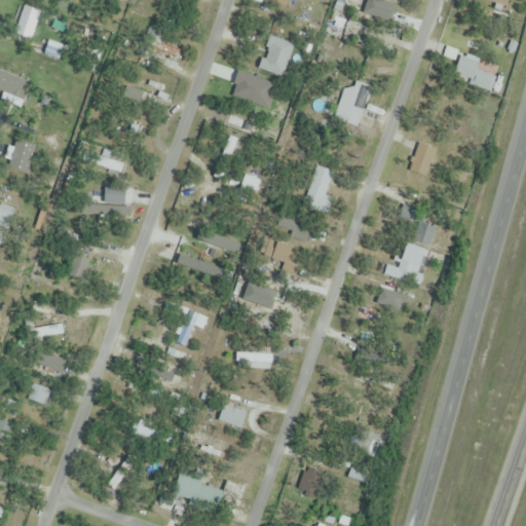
[(400,6),(376,0),(348,0),(347,5),(397,19),(400,6)]
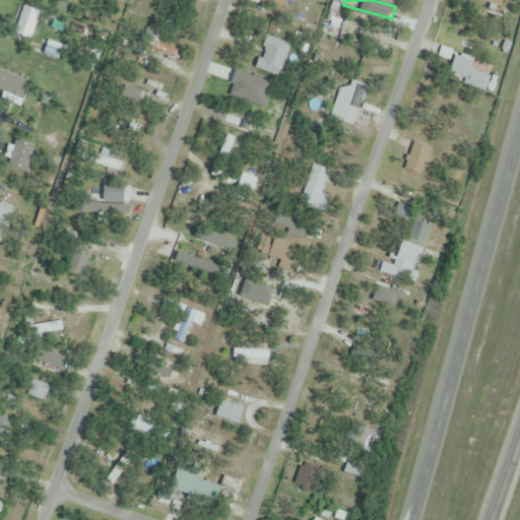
[(30,39),(40,11),(23,5),(14,33),(30,39)]
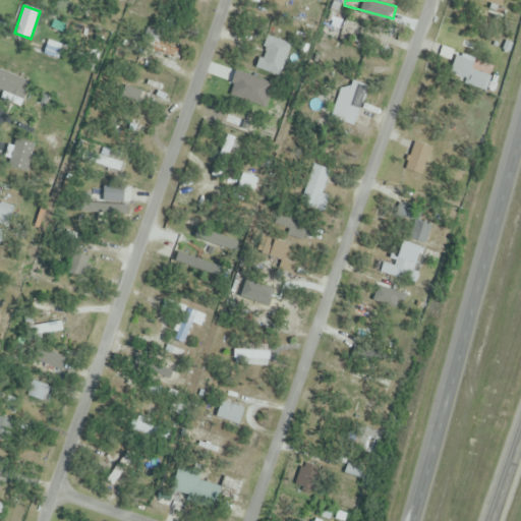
[(140,44),(177,59),(181,50),(145,35),(140,44)]
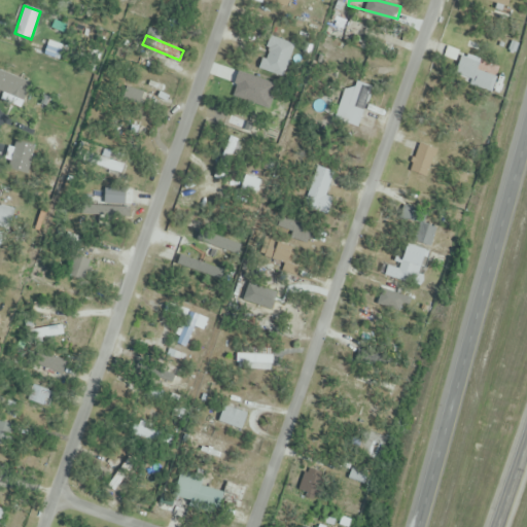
[(490,93),(496,77),(476,70),(470,85),(490,93)]
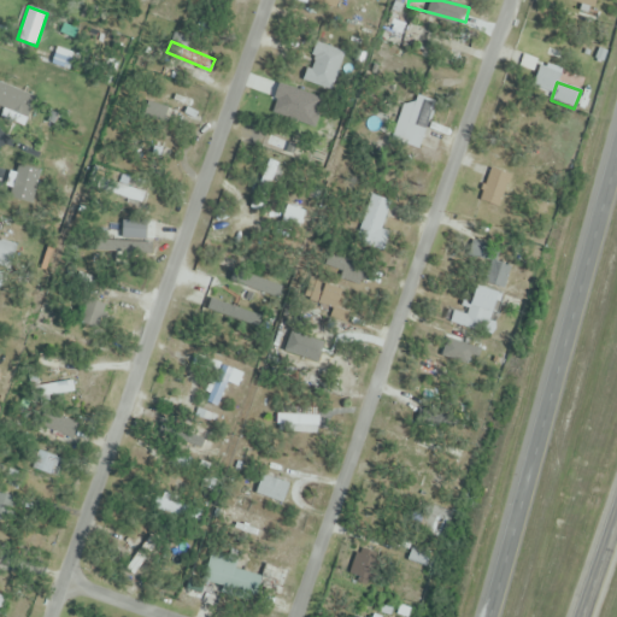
[(411,106),(409,104),(392,134),(415,146),(438,105),(418,94),(411,106)]
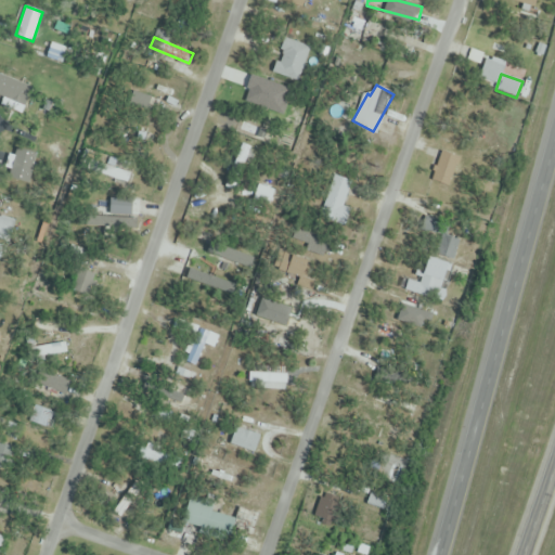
[(150,97),(131,90),(126,108),(144,114),(150,97)]
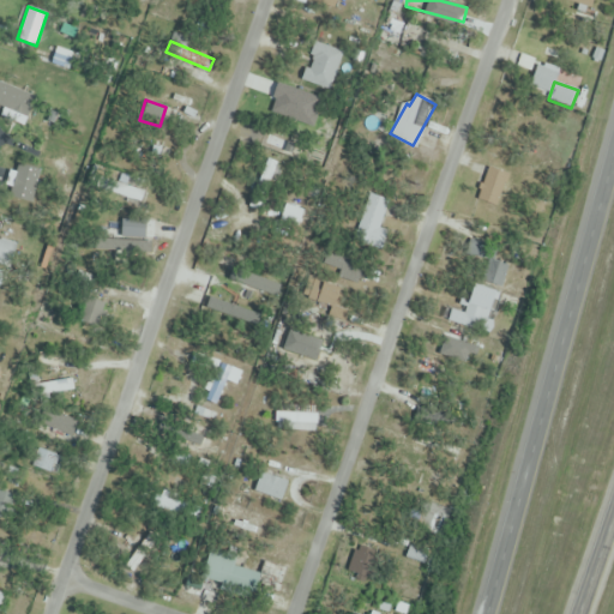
[(321,168),(332,148),(319,140),(308,162),(321,168)]
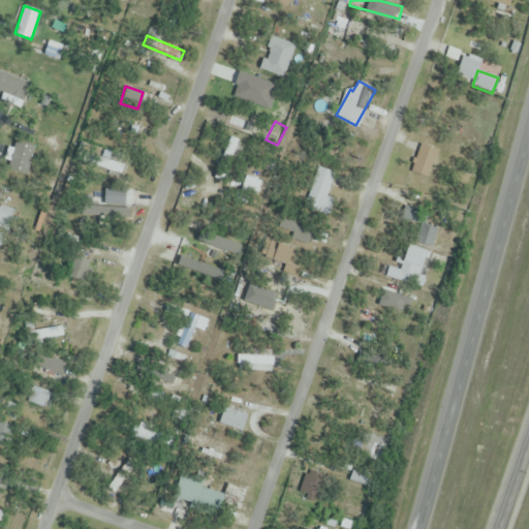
[(241,142),(232,137),(215,175),(222,179),(241,142)]
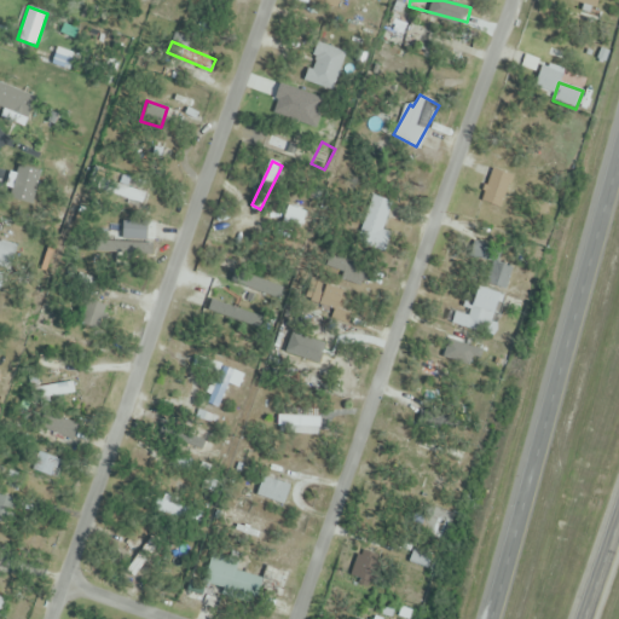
[(481,202),(507,209),(515,179),(490,172),(481,202)]
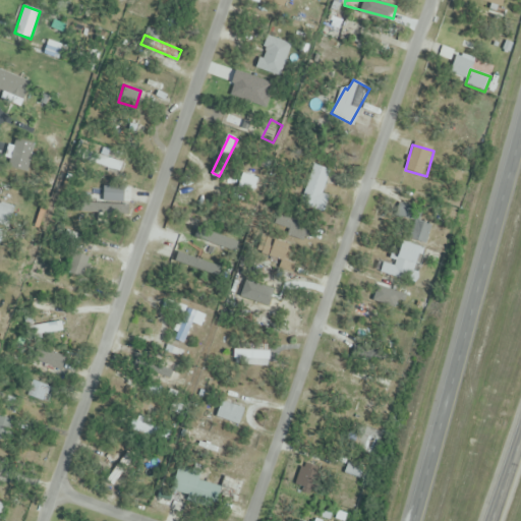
[(118,170),(119,159),(97,157),(96,168),(118,170)]
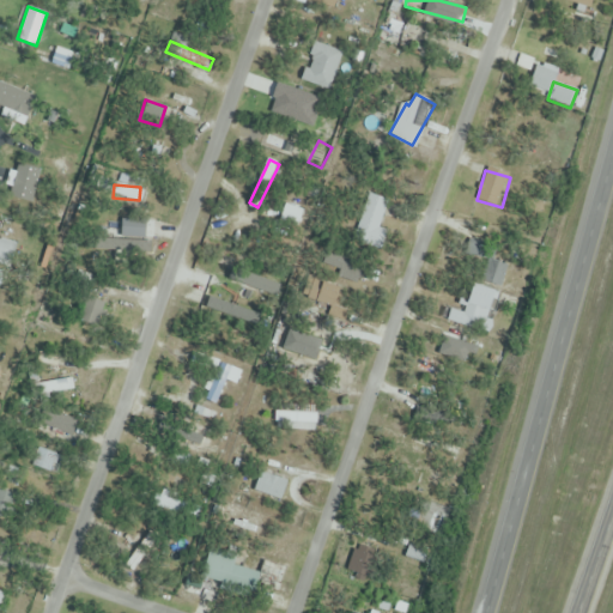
[(388,200),(368,194),(353,240),(374,246),(388,200)]
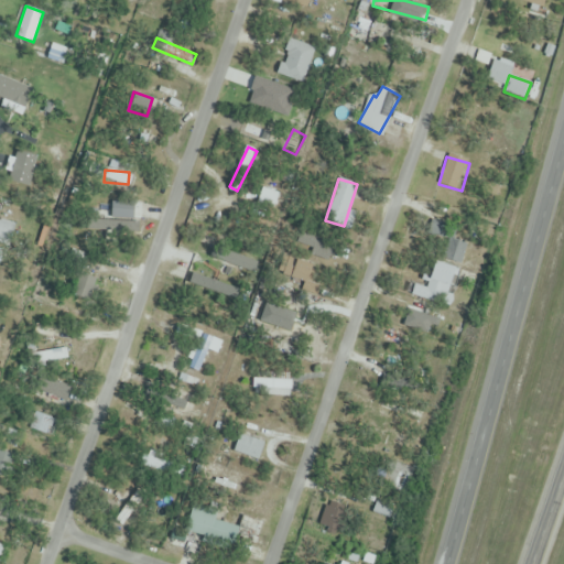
[(258,204),(274,210),(281,195),(264,187),(258,204)]
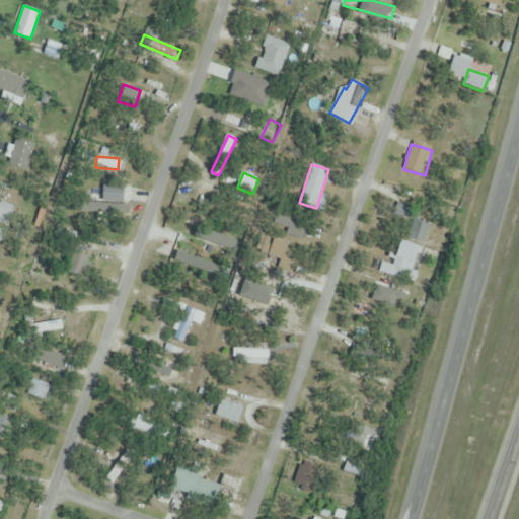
[(0,220),(1,218),(7,220),(12,208),(0,203),(0,220)]
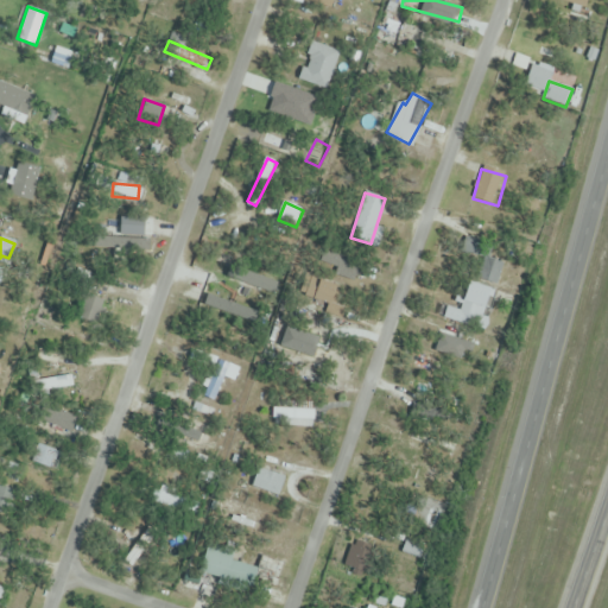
[(138,257),(138,238),(113,238),(113,257),(138,257)]
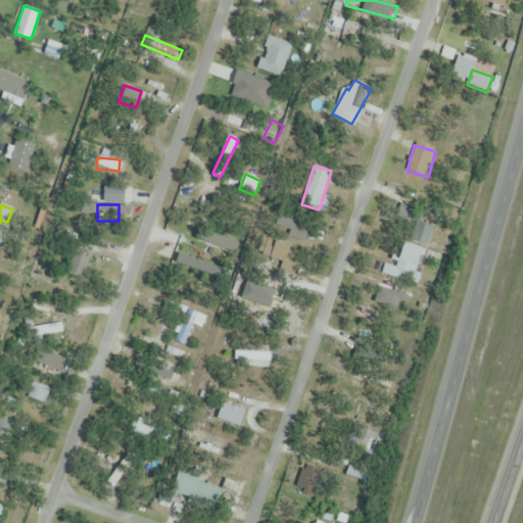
[(308,243),(315,229),(282,217),(278,227),(289,231),(288,235),(308,243)]
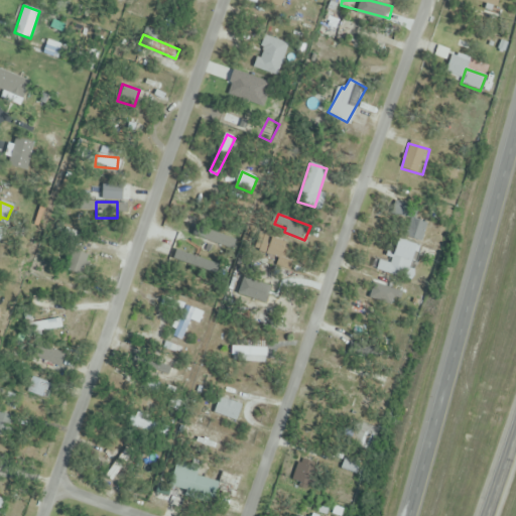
[(199,250),(214,257),(228,229),(214,221),(199,250)]
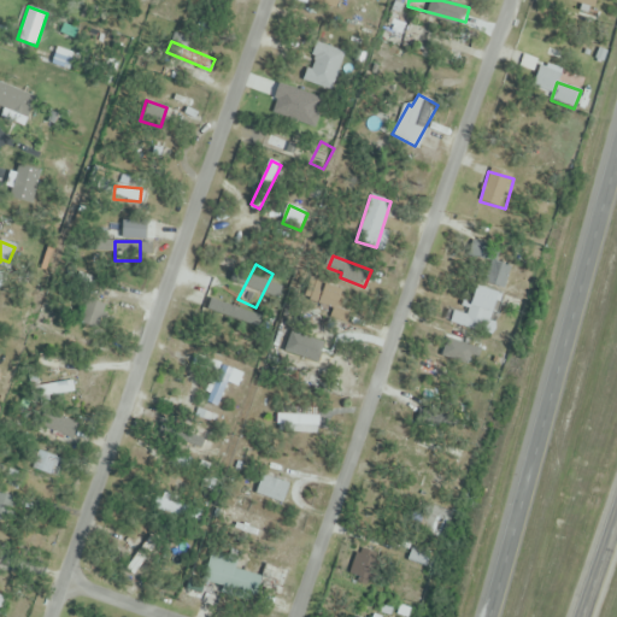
[(510,275),(481,265),(465,313),(452,309),(448,321),(489,335),(510,275)]
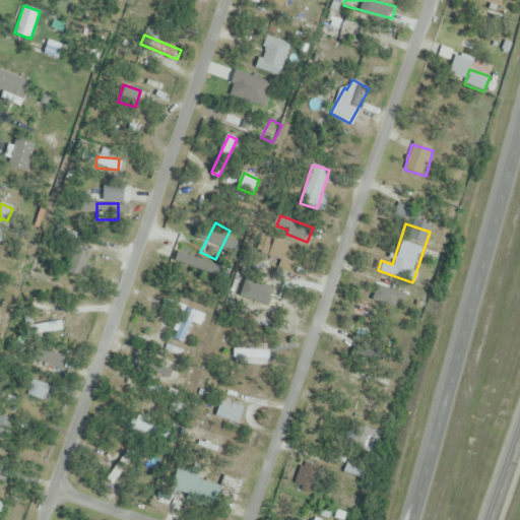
[(287,245),(273,239),(267,255),(281,261),(287,245)]
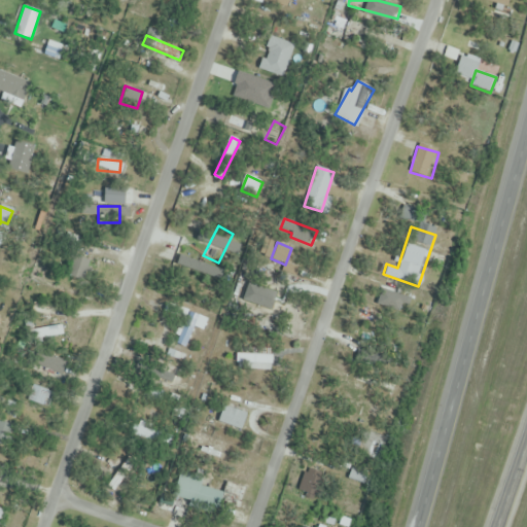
[(204,261),(178,258),(176,272),(202,275),(204,261)]
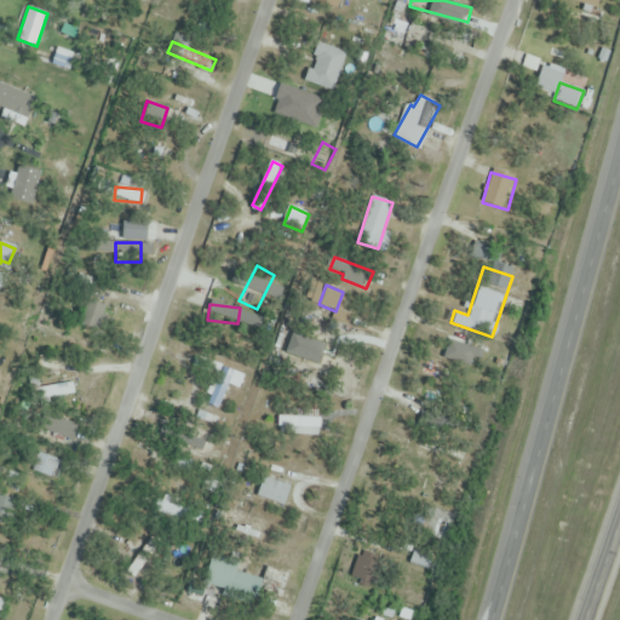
[(443,357),(470,367),(476,349),(449,339),(443,357)]
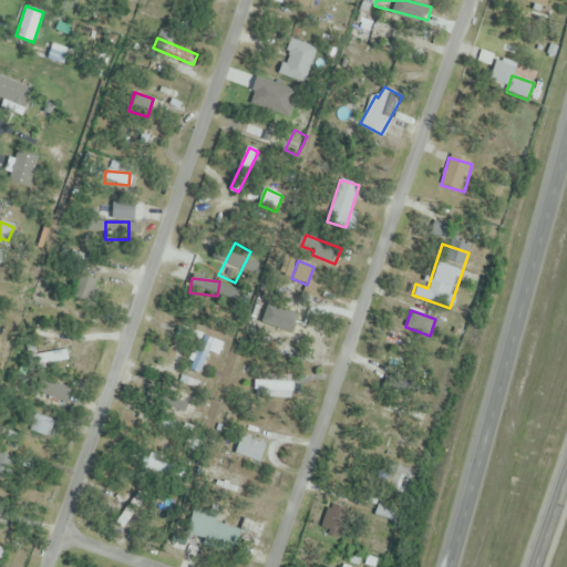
[(259,313),(259,326),(294,326),(294,313),(259,313)]
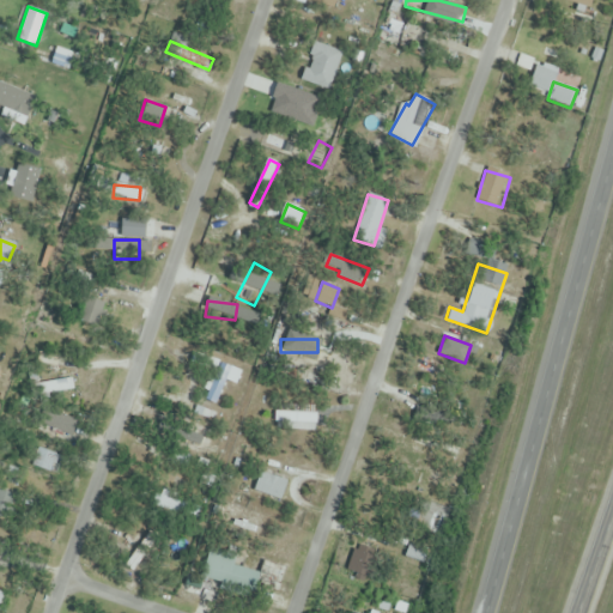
[(243,372),(220,363),(205,399),(217,405),(228,381),(237,386),(243,372)]
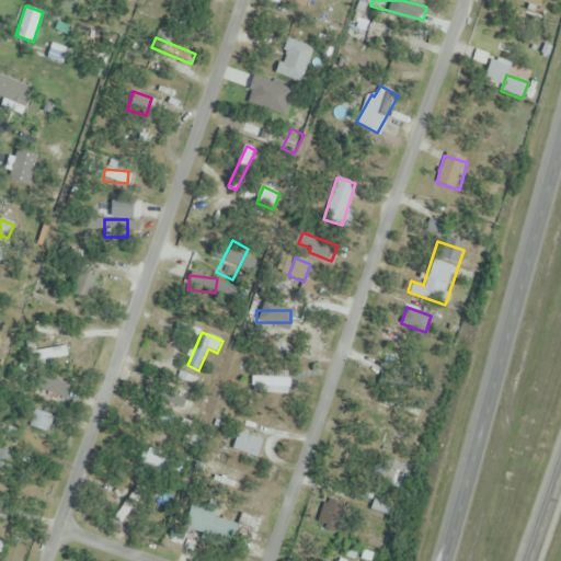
[(33,353),(34,363),(50,359),(48,351),(33,353)]
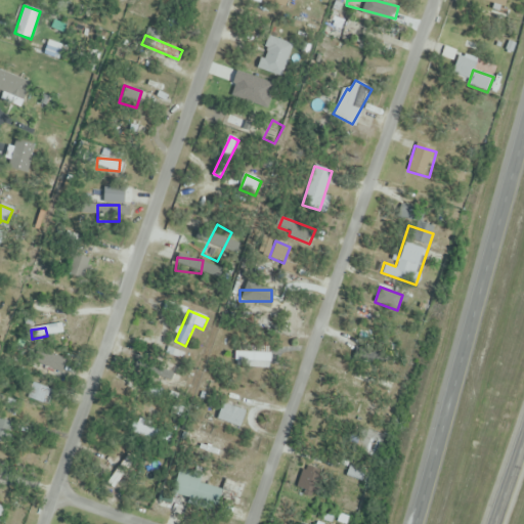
[(60,375),(68,362),(38,348),(32,360),(60,375)]
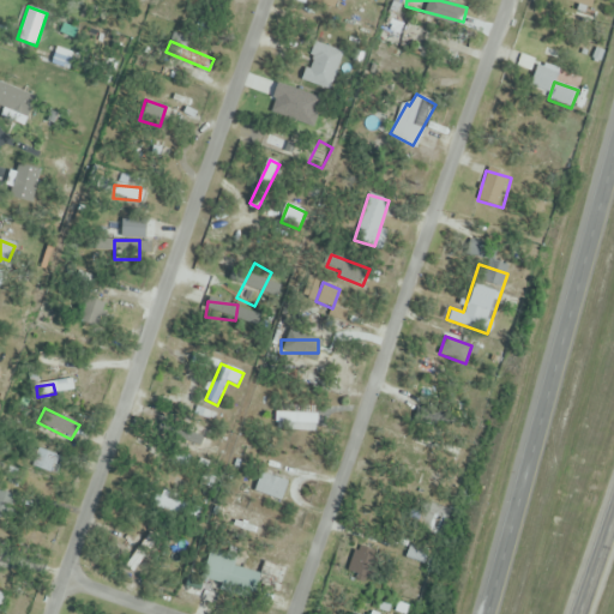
[(315,431),(315,408),(275,408),(275,431),(315,431)]
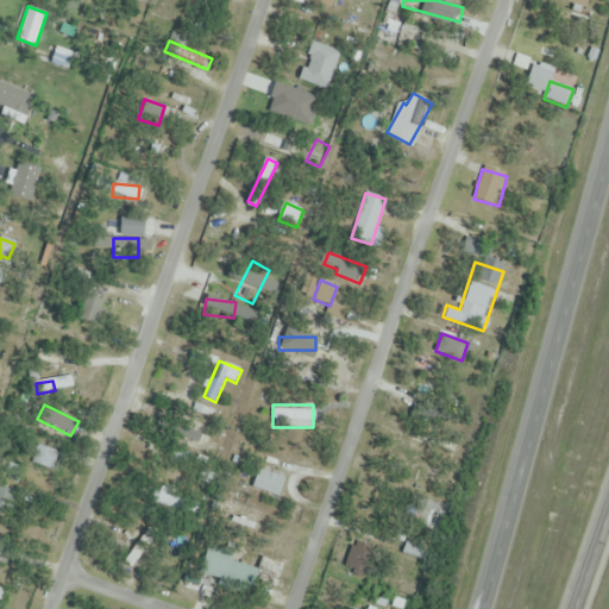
[(163,428),(199,445),(203,434),(168,416),(163,428)]
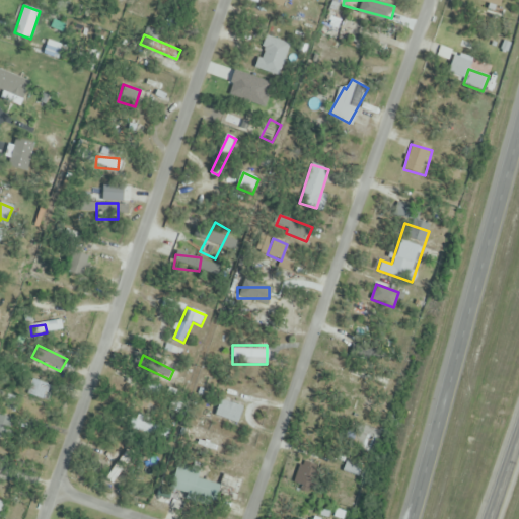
[(45,400),(50,385),(28,378),(23,393),(45,400)]
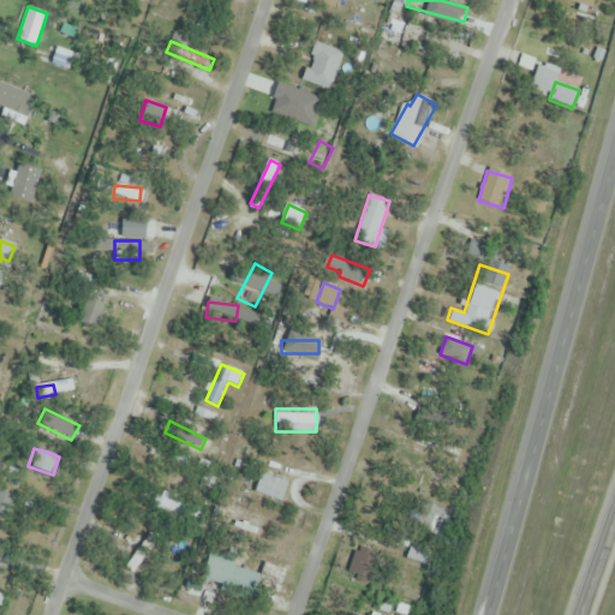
[(186,475),(189,459),(172,455),(169,471),(186,475)]
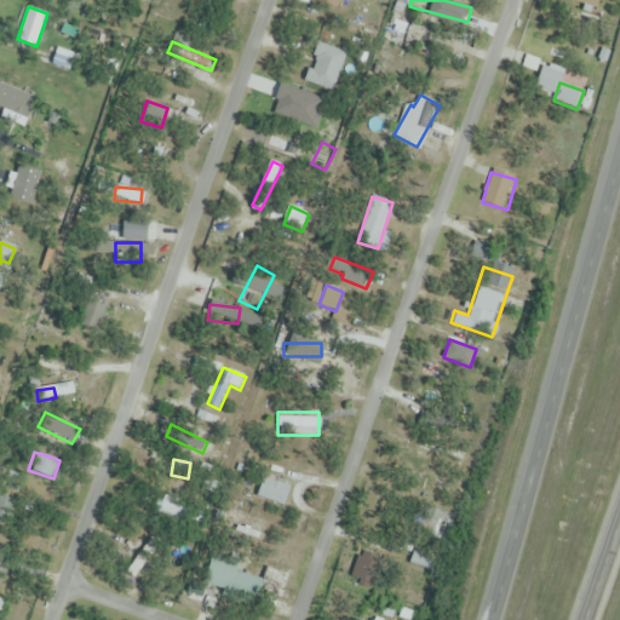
[(283,507),(291,487),(264,476),(256,497),(283,507)]
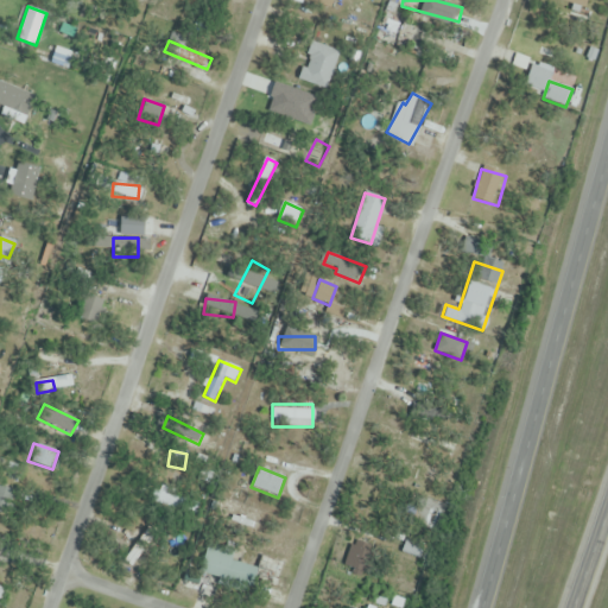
[(253,527),(255,520),(232,510),(228,515),(253,527)]
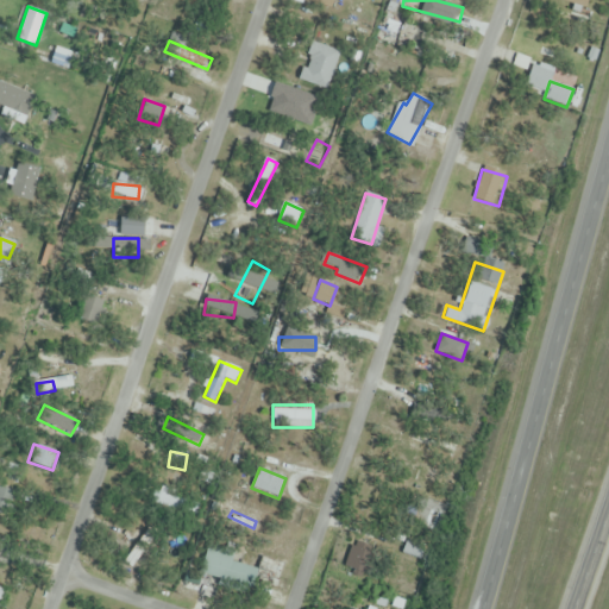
[(190,590),(218,597),(223,581),(275,594),(283,562),(262,556),(258,569),(231,562),(233,553),(201,545),(190,590)]
